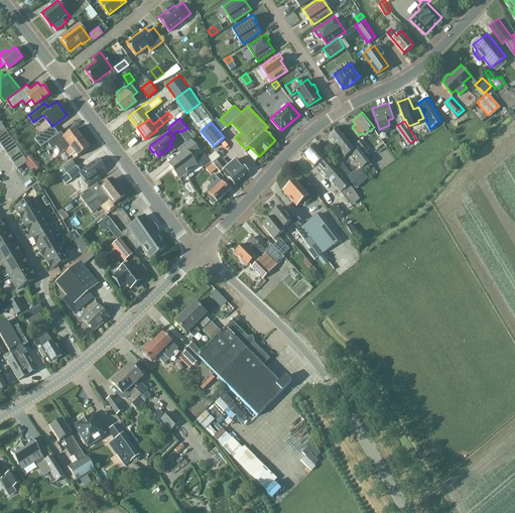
[(51,125),(35,137),(41,145),(57,133),(52,126),(51,125)]
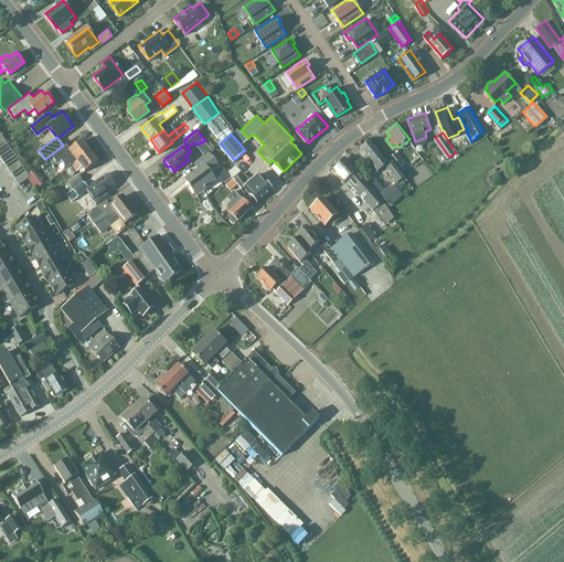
[(73,163),(92,149),(83,139),(70,149),(73,154),(68,157),(73,163)]
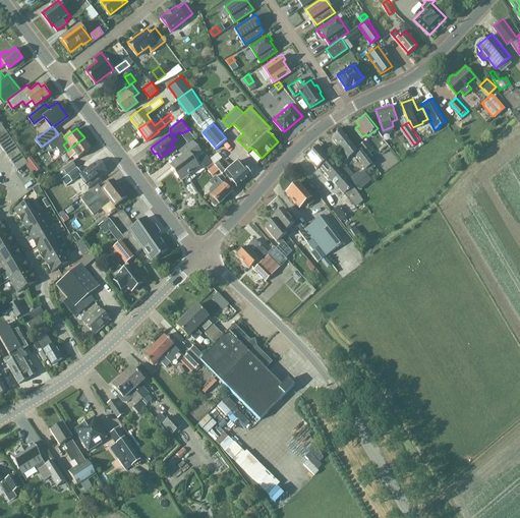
[(357,149),(355,147),(342,129),(333,136),(343,150),(348,157),(355,152),(366,167),(373,162),(369,157),(361,146),(357,149)]
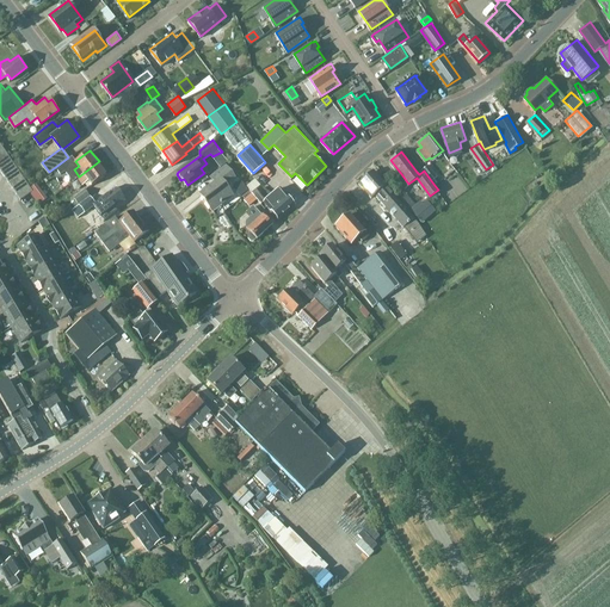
[(0,167),(0,168),(13,160),(10,154),(0,160),(0,167)]
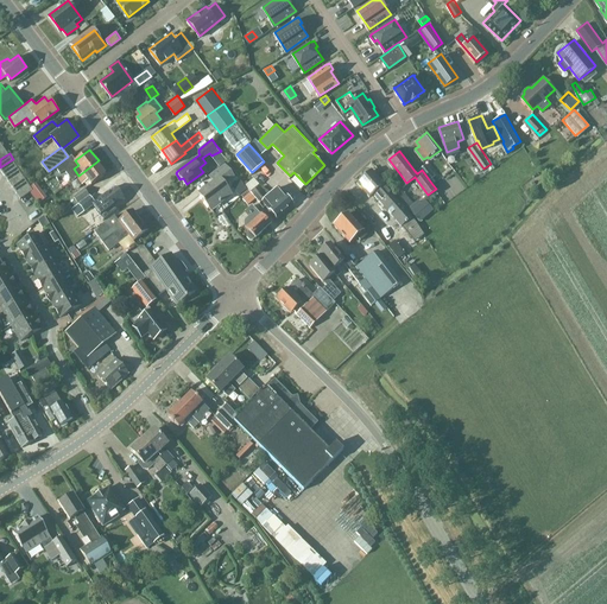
[(5,173),(17,165),(13,159),(0,167),(5,173)]
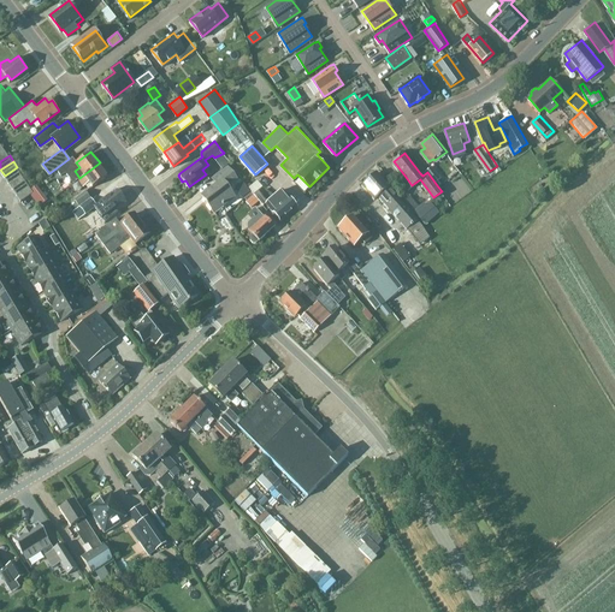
[(94,185),(108,174),(100,162),(80,178),(84,184),(90,179),(94,185)]
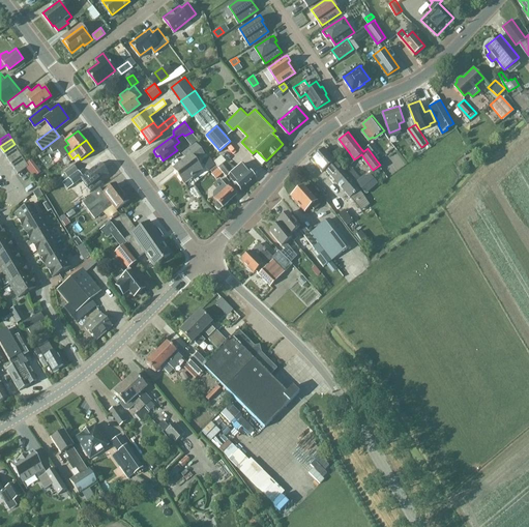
[(372,141),(366,146),(368,148),(374,156),(376,159),(382,155),(380,152),(372,141)]
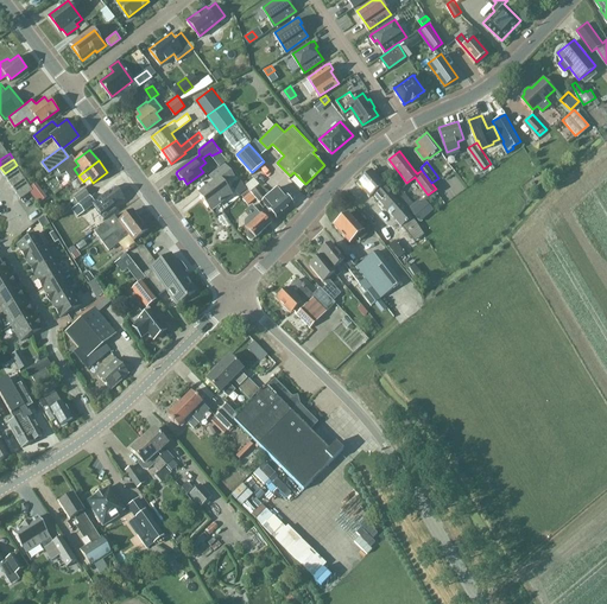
[(225,183),(234,175),(226,164),(210,175),(214,180),(200,192),(210,207),(220,199),(221,201),(232,192),(225,183)]
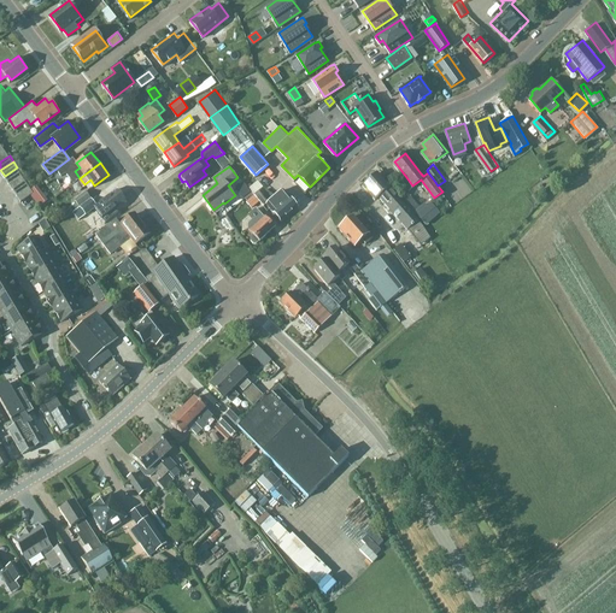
[(9,182),(22,174),(17,168),(5,176),(9,182)]
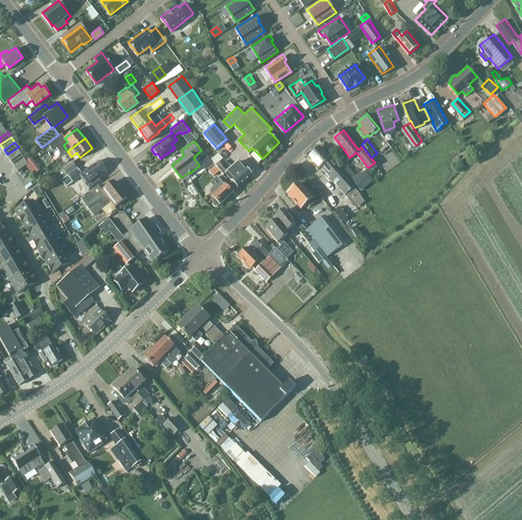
[(315,149),(307,155),(319,168),(322,166),(345,193),(350,198),(357,205),(364,198),(359,192),(361,190),(356,185),(321,145),(319,146),(319,145),(315,148),(315,149)]
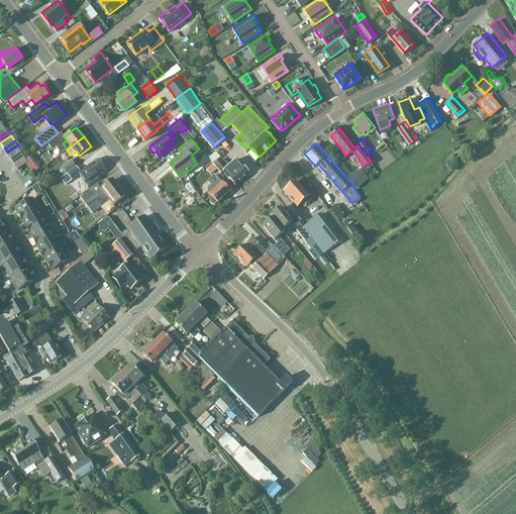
[(11,158),(21,150),(18,145),(7,152),(11,158)]
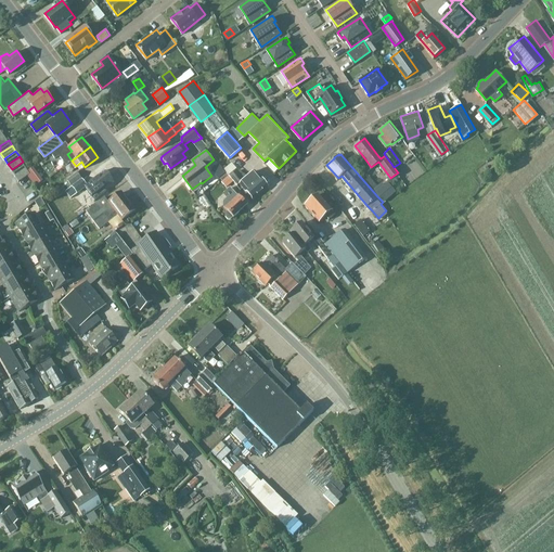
[(44,174),(60,162),(55,156),(40,168),(44,174)]
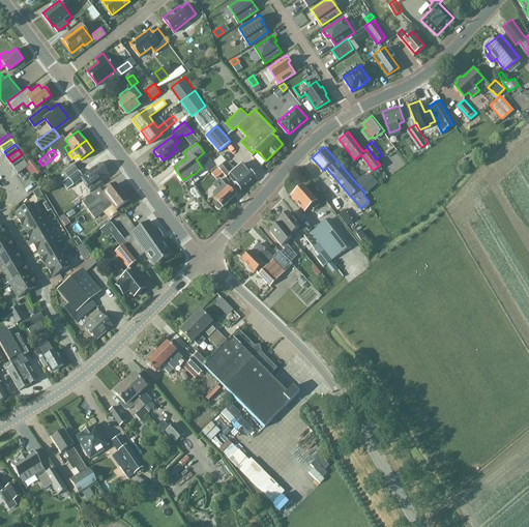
[(15,167),(25,159),(22,154),(11,162),(15,167)]
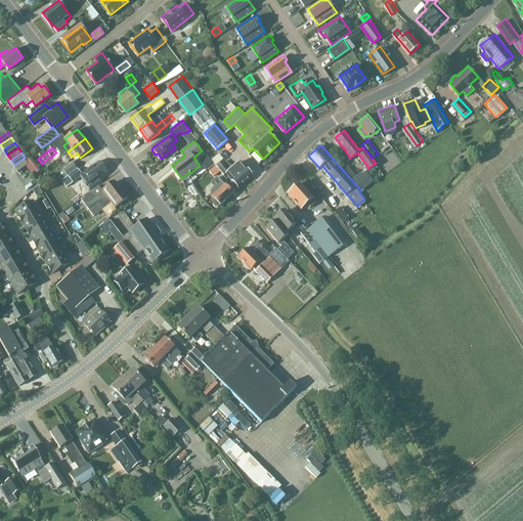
[(207,154),(200,159),(207,167),(213,162),(207,154)]
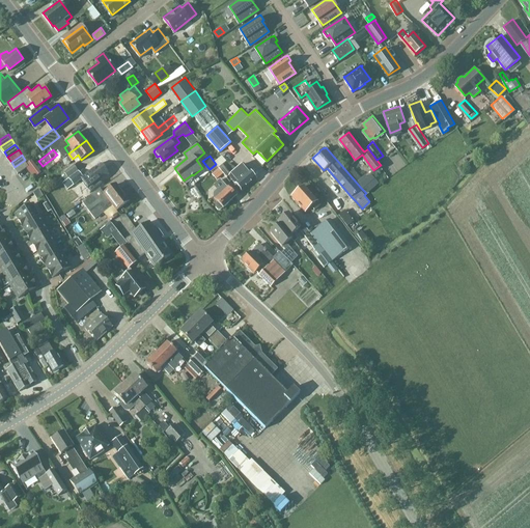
[(31,159),(27,162),(29,165),(28,166),(27,166),(29,169),(35,165),(31,159)]
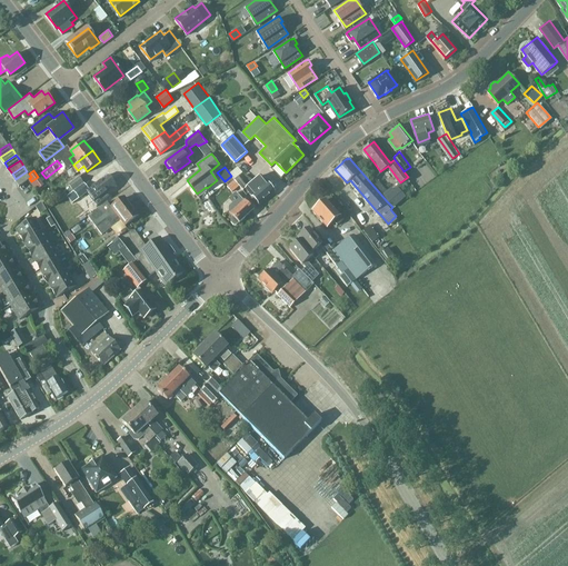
[(30,178),(31,177),(29,174),(27,171),(16,179),(19,185),(29,178),(30,178)]
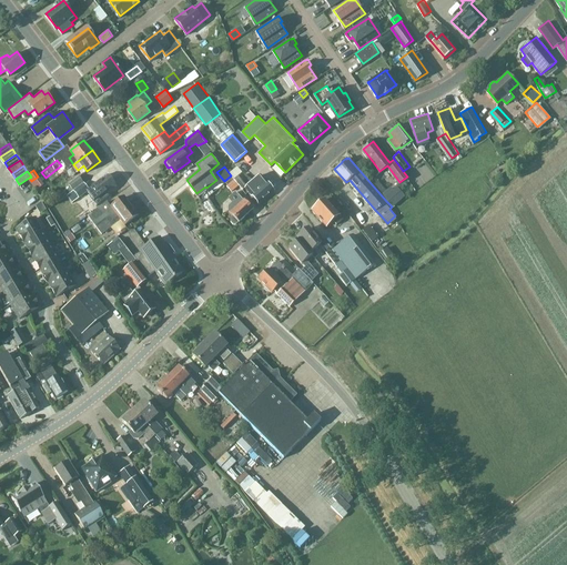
[(108,192),(118,184),(109,172),(93,183),(97,189),(91,193),(98,203),(110,194),(108,192)]
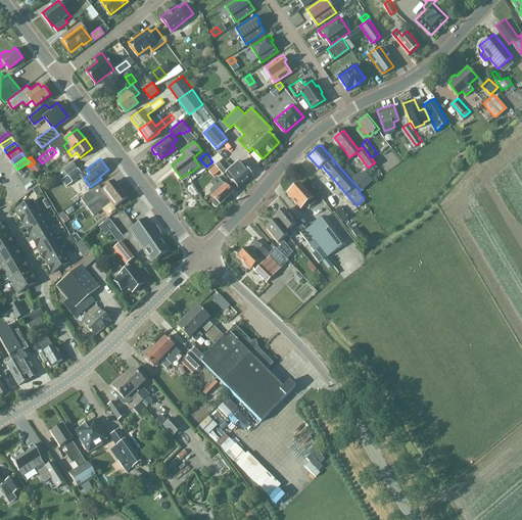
[(64,176),(78,167),(73,159),(62,168),(63,169),(61,171),(64,176)]
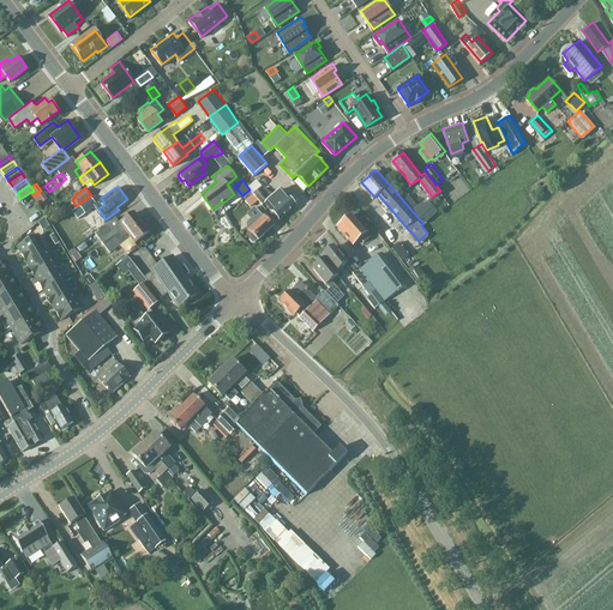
[(252,189),(246,194),(251,201),(257,195),(252,189)]
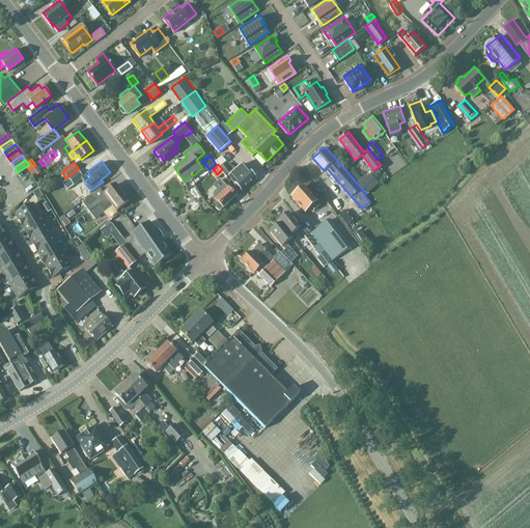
[(243,189),(256,177),(247,165),(232,177),(243,189)]
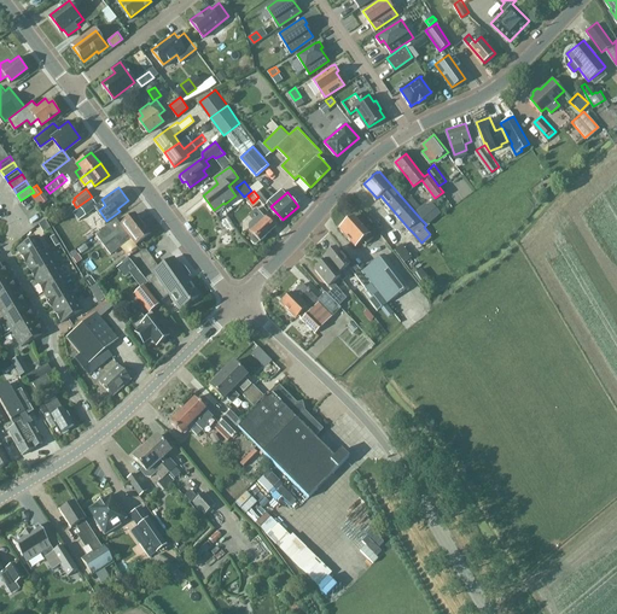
[(412,196),(407,200),(417,210),(415,211),(426,223),(441,211),(432,202),(429,205),(425,202),(421,205),(412,196)]
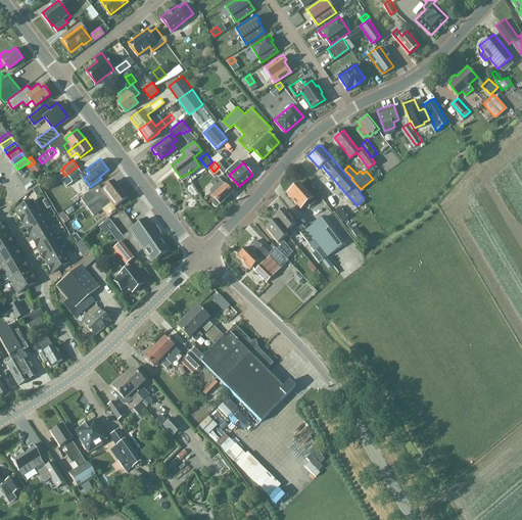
[(62,178),(67,184),(83,173),(78,167),(64,176),(65,176),(62,178)]
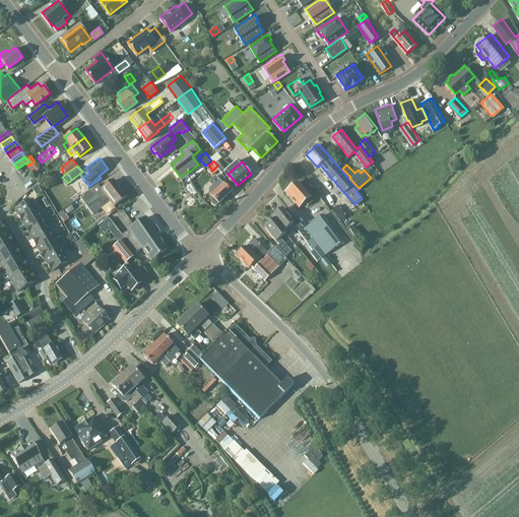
[(232,191),(223,183),(215,174),(209,180),(212,184),(209,187),(209,191),(212,194),(211,194),(213,196),(211,198),(211,200),(214,204),(218,201),(219,202),(232,191)]
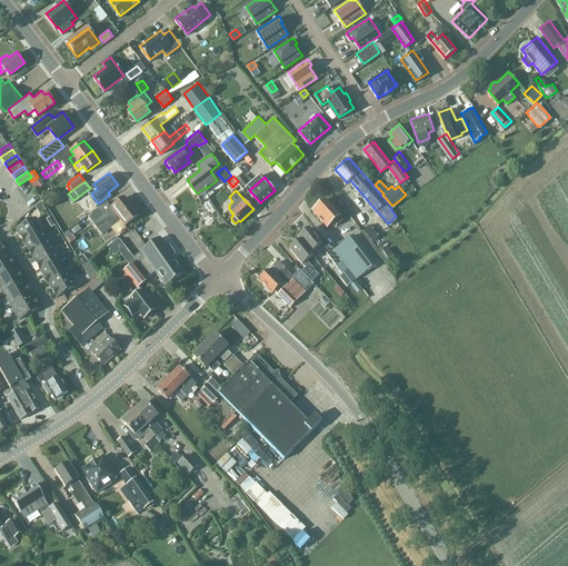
[(121,218),(126,224),(139,214),(126,195),(108,208),(103,202),(88,214),(102,231),(121,218)]
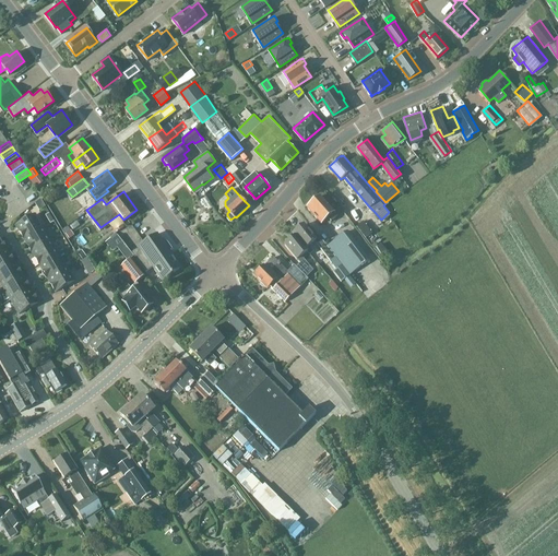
[(339,214),(332,206),(320,193),(307,205),(321,222),(328,216),(331,220),(339,214)]
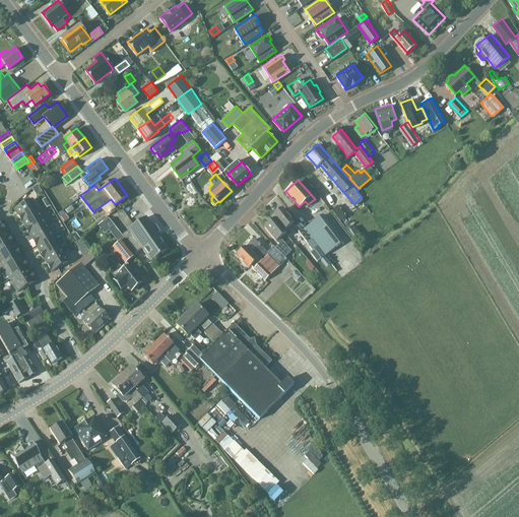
[(22,220),(41,210),(33,198),(15,208),(22,220)]
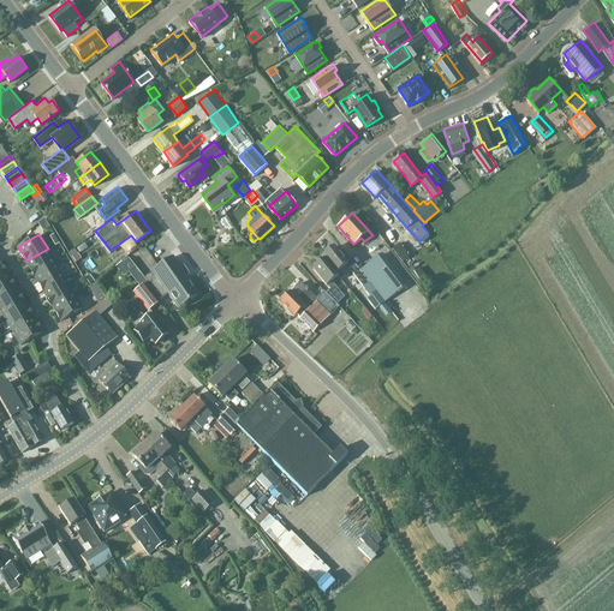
[(322,255),(325,257),(339,274),(341,277),(346,274),(340,268),(347,262),(334,245),(322,255)]
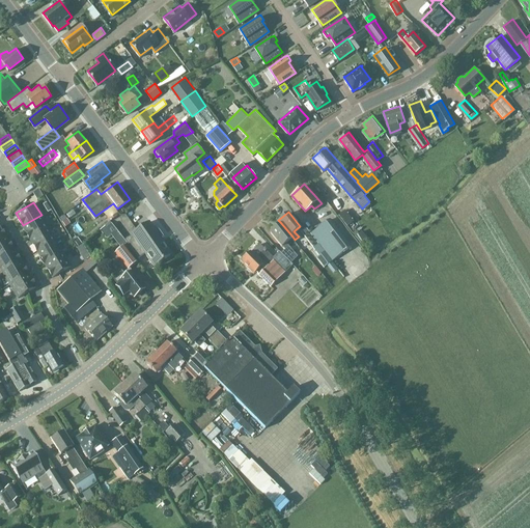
[(71,222),(64,213),(60,216),(66,225),(71,222)]
